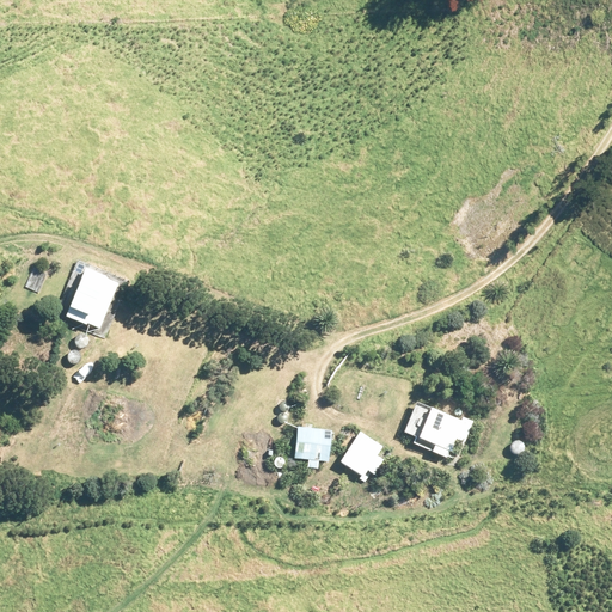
[(124,276),(71,257),(50,311),(104,331),(124,276)]
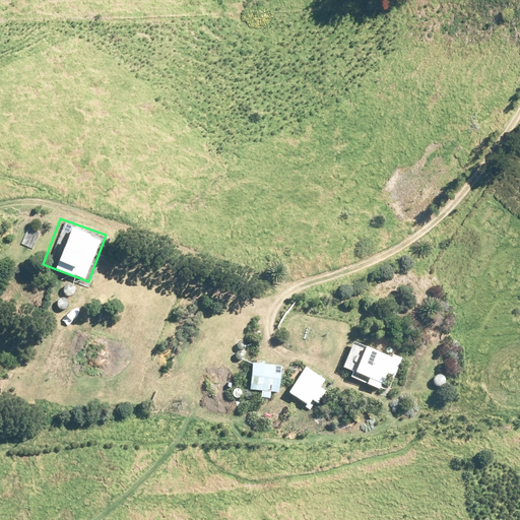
[(65,289),(65,291),(66,293),(68,294),(69,295),(71,295),(73,294),(74,293),(75,291),(76,289),(75,287),(75,285),(73,284),(72,283),(70,283),(68,283),(67,284),(65,286),(65,287),(65,289)]
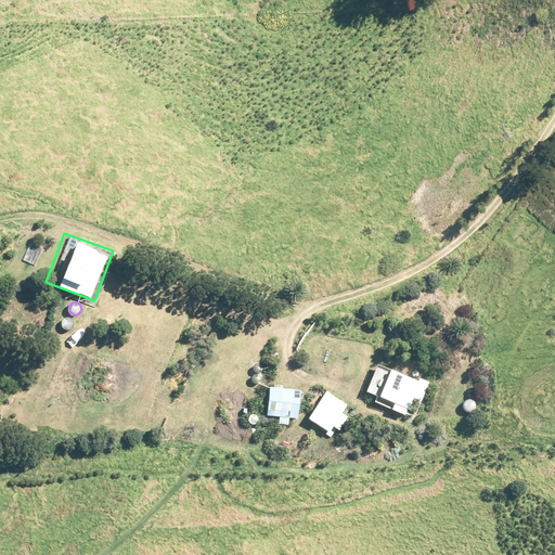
[(63,324),(64,326),(65,327),(66,328),(68,330),(71,330),(72,328),(74,327),(75,325),(75,324),(75,322),(74,320),(73,319),(71,318),(68,318),(67,318),(65,319),(64,320),(63,322),(63,324)]
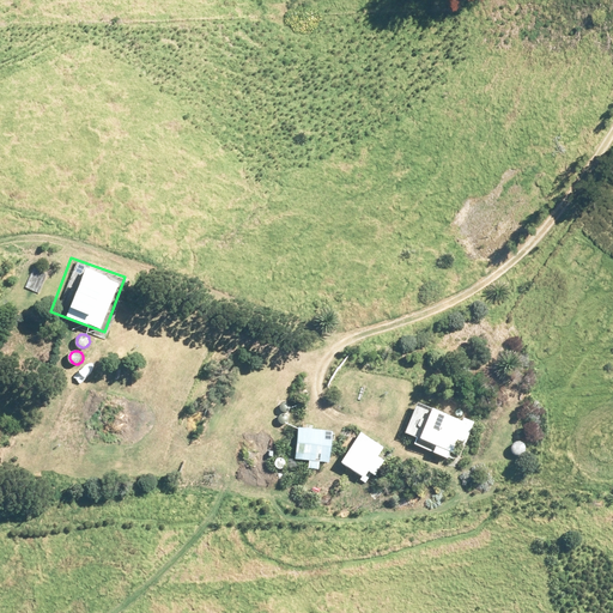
[(475,424),(416,402),(402,438),(462,461),(475,424)]
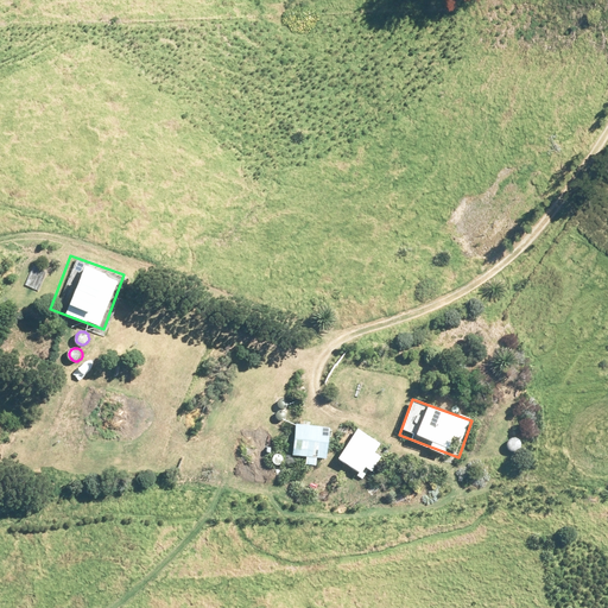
[(327,426),(287,423),(284,463),(323,467),(327,426)]
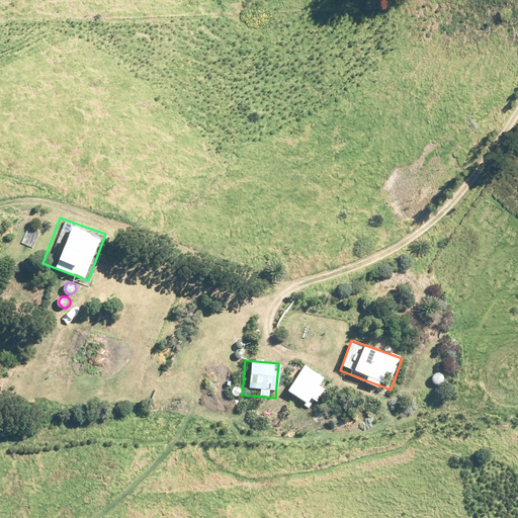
[(332,381),(301,361),(281,391),(312,411),(332,381)]
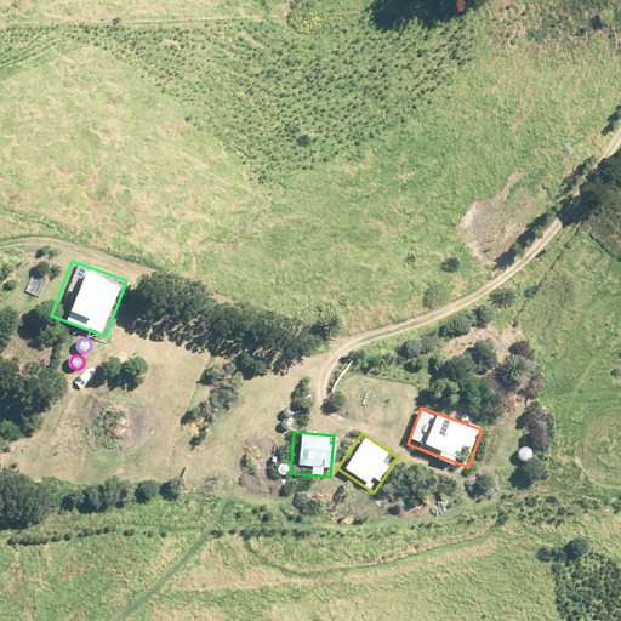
[(516,455),(516,457),(518,459),(519,460),(522,461),(524,461),(525,460),(528,459),(529,456),(529,455),(529,453),(528,450),(527,449),(524,448),(522,448),(520,448),(518,449),(517,450),(516,453),(516,455)]
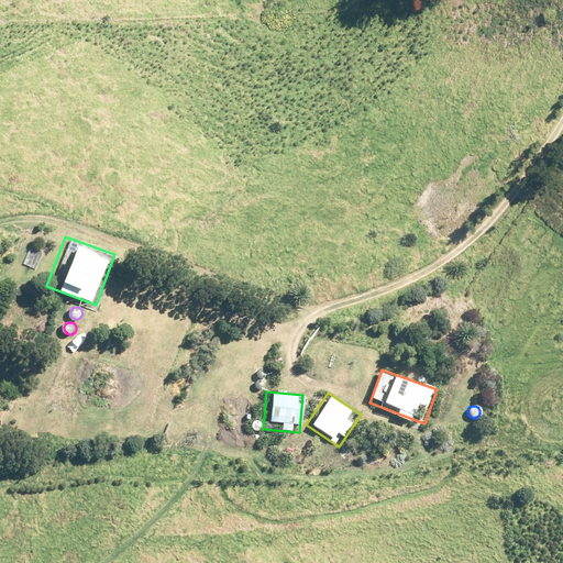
[(247,424),(247,427),(249,429),(251,430),(253,430),(254,430),(256,430),(257,429),(258,427),(260,424),(260,422),(258,421),(257,419),(255,419),(253,418),(251,419),(250,420),(249,421),(247,423),(247,424)]
